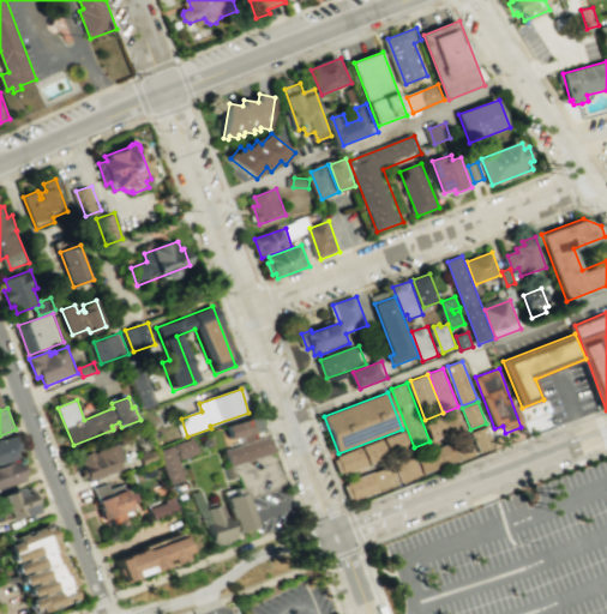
[(444,414),(452,437),(468,431),(460,409),(444,414)]
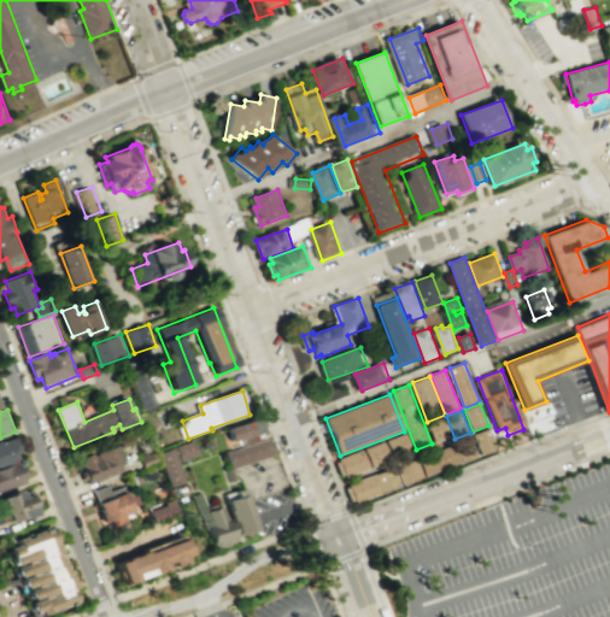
[(428,423),(437,445),(452,439),(444,417),(428,423)]
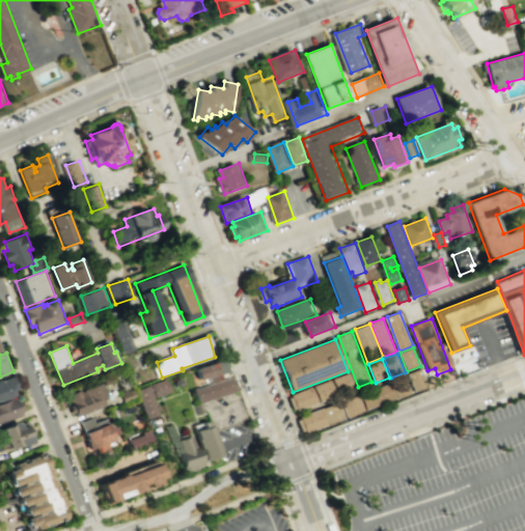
[(195,390),(211,385),(209,378),(199,381),(196,369),(223,361),(227,372),(219,375),(221,381),(229,378),(235,392),(200,403),(195,390)]
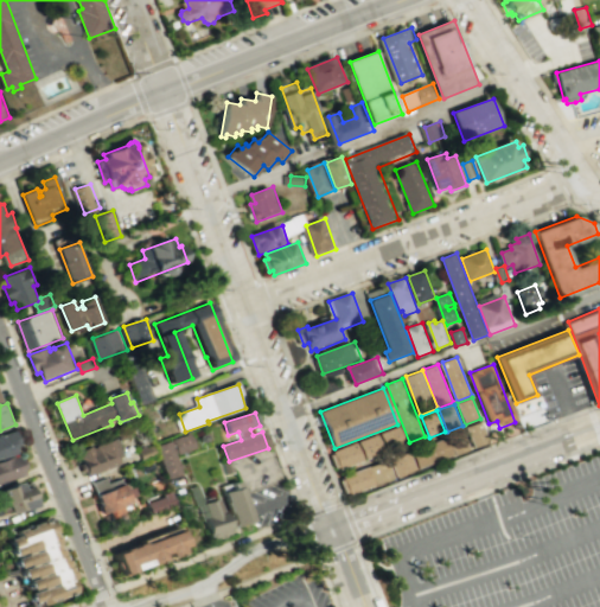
[(466,427),(474,448),(490,442),(482,421),(466,427)]
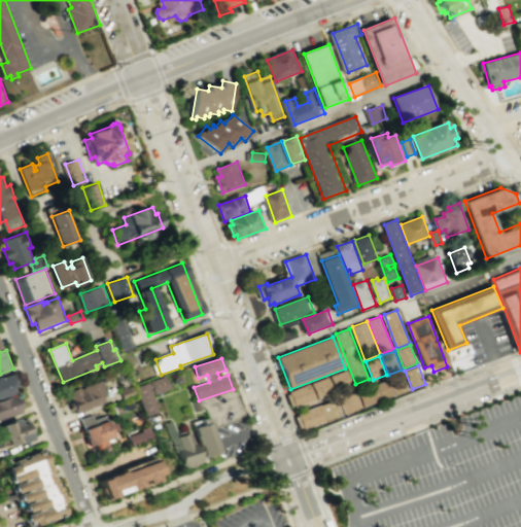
[(348,370),(332,376),(338,391),(354,386),(348,370)]
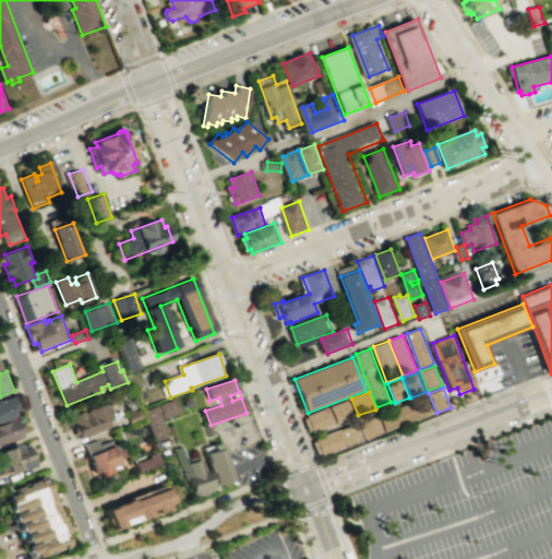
[(0,402),(16,396),(21,409),(16,412),(19,417),(0,424),(0,402)]
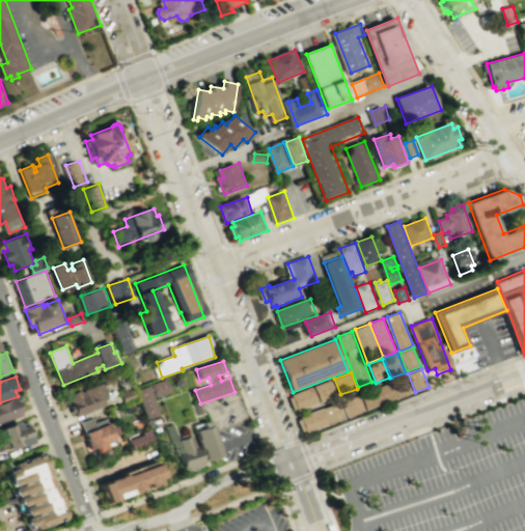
[(393,382),(399,397),(412,393),(407,378),(393,382)]
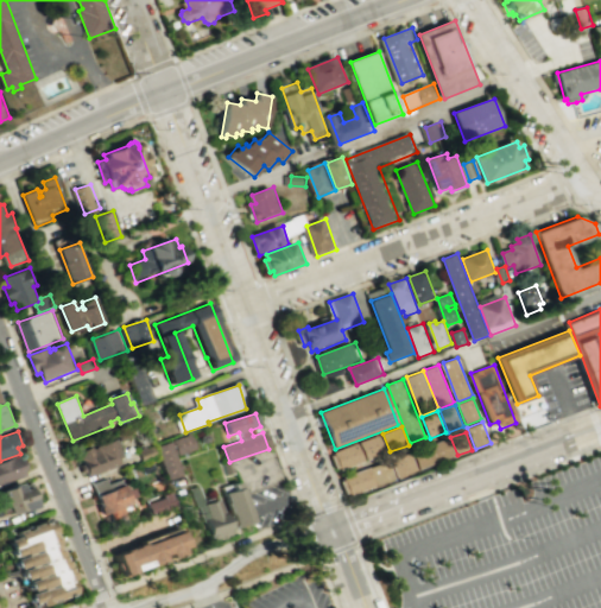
[(198,449),(179,455),(187,477),(170,482),(158,445),(193,434),(198,449)]
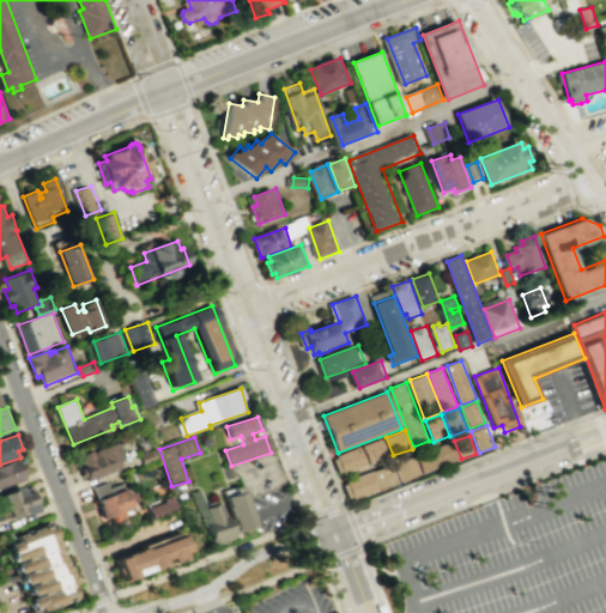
[(364,445),(370,463),(391,456),(383,438),(364,445)]
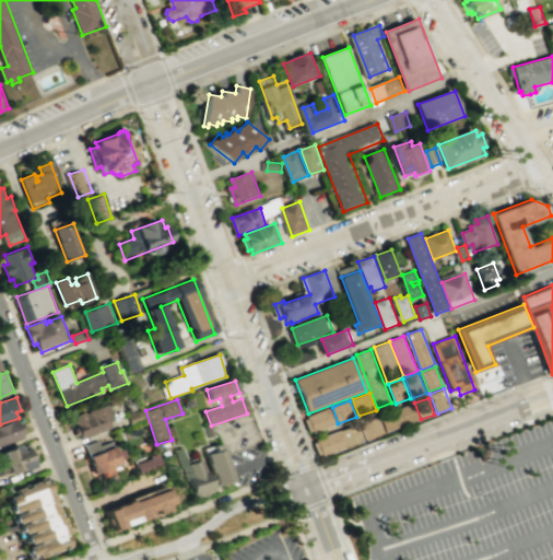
[(380,416),(387,432),(419,420),(413,404),(380,416)]
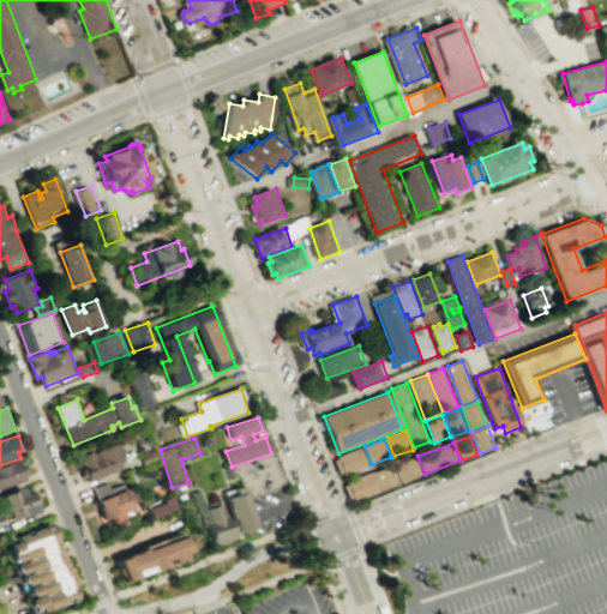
[(120,444),(127,461),(121,463),(124,470),(91,482),(82,456),(96,451),(96,453),(120,444)]
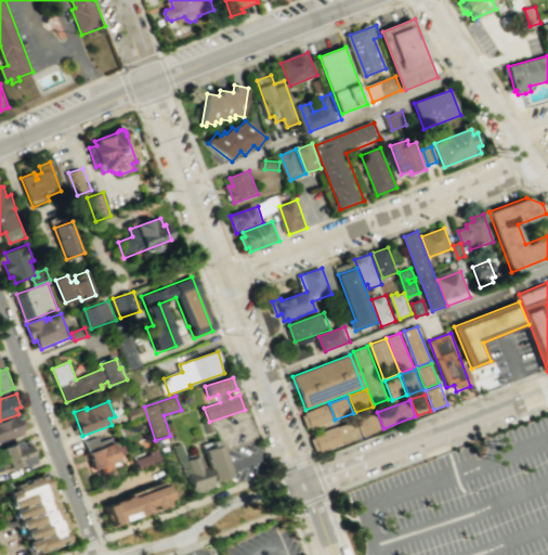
[(327,404),(334,421),(312,429),(307,412),(327,404)]
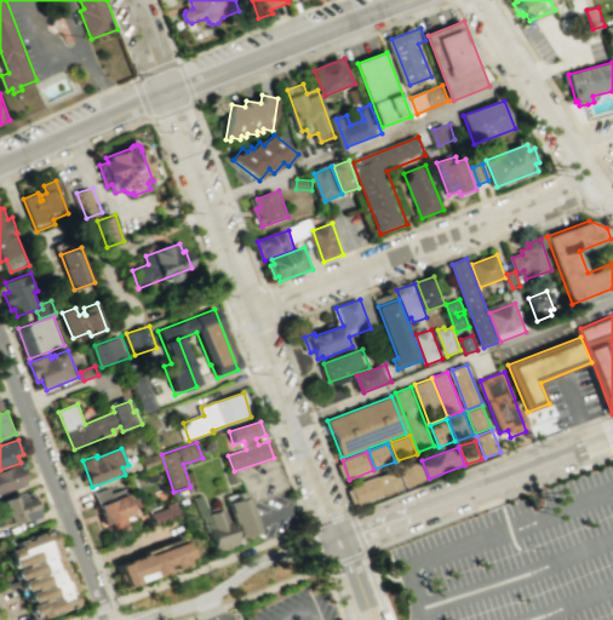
[(159,454),(162,465),(149,471),(145,459),(159,454)]
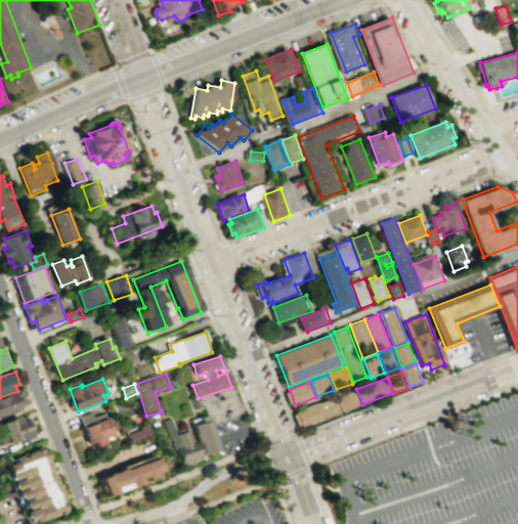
[(339,396),(355,390),(360,405),(344,411),(339,396)]
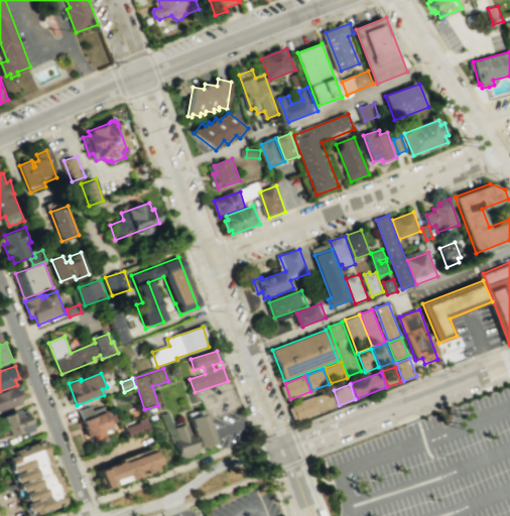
[(0,392),(18,386),(24,403),(0,412),(0,392)]
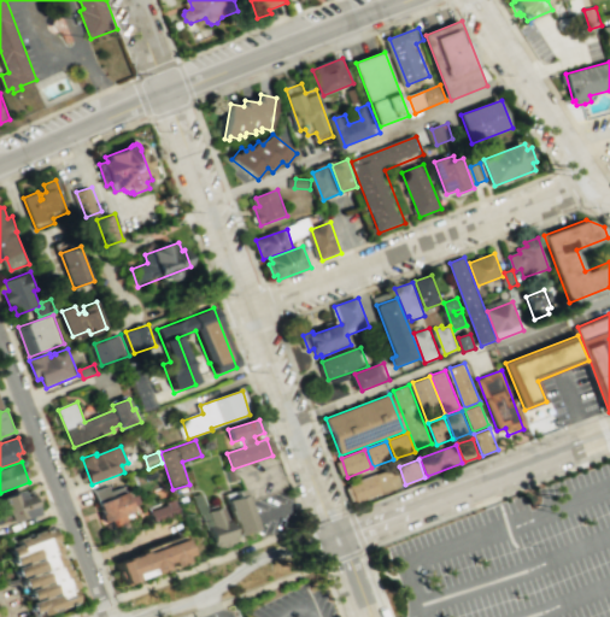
[(377,475),(383,493),(403,486),(397,468),(377,475)]
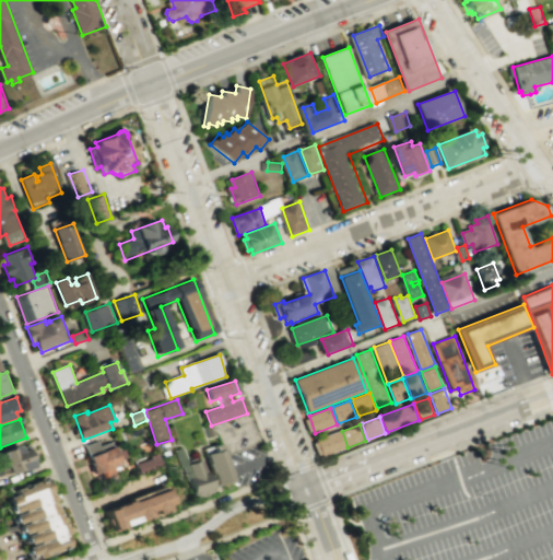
[(318,439),(325,456),(345,448),(339,431),(318,439)]
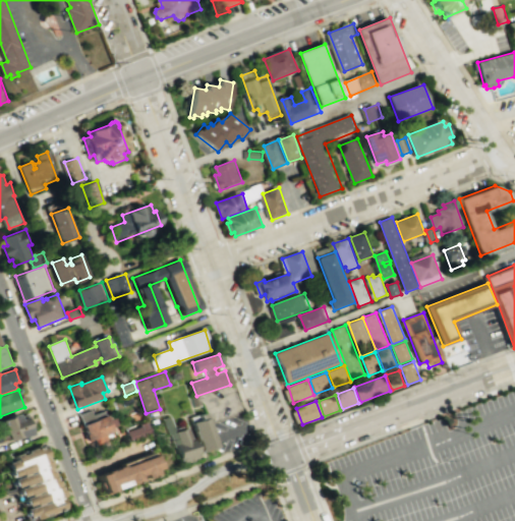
[(105,412),(113,433),(108,436),(111,442),(99,446),(96,440),(90,442),(80,415),(93,410),(95,416),(105,412)]
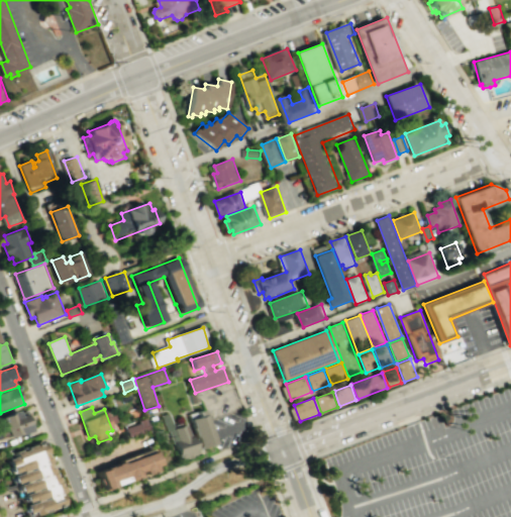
[(203,410),(213,444),(200,448),(190,414),(203,410)]
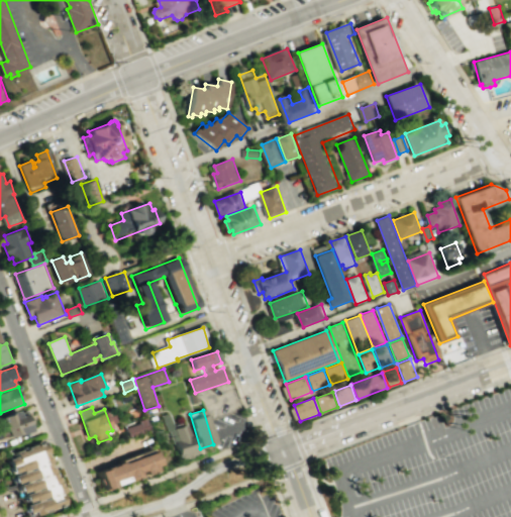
[(27,414),(34,432),(23,435),(22,434),(12,437),(11,435),(0,439),(0,418),(20,411),(22,416),(27,414)]
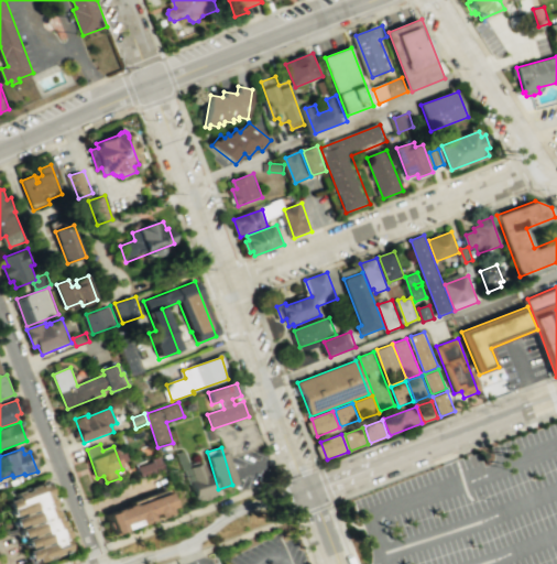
[(204,463),(216,496),(197,502),(179,453),(186,451),(190,465),(199,462),(199,465),(204,463)]
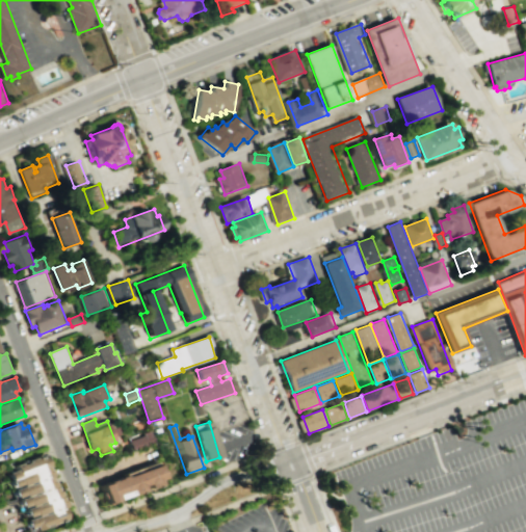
[(152,431),(156,443),(135,451),(131,441),(145,435),(145,434),(152,431)]
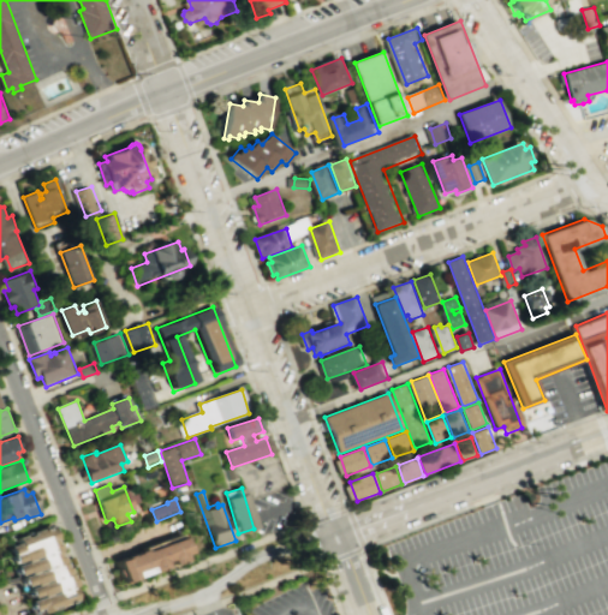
[(52,527),(57,542),(55,543),(57,547),(58,547),(60,553),(57,554),(59,560),(60,559),(65,571),(67,571),(71,583),(73,581),(76,587),(71,590),(75,602),(57,609),(57,607),(48,610),(49,613),(41,614),(40,610),(34,613),(30,603),(42,599),(41,596),(33,598),(30,590),(36,587),(35,584),(25,587),(23,578),(29,575),(28,574),(19,577),(16,567),(25,563),(25,562),(16,566),(10,548),(19,544),(17,539),(25,537),(27,538),(31,537),(31,535),(52,527)]
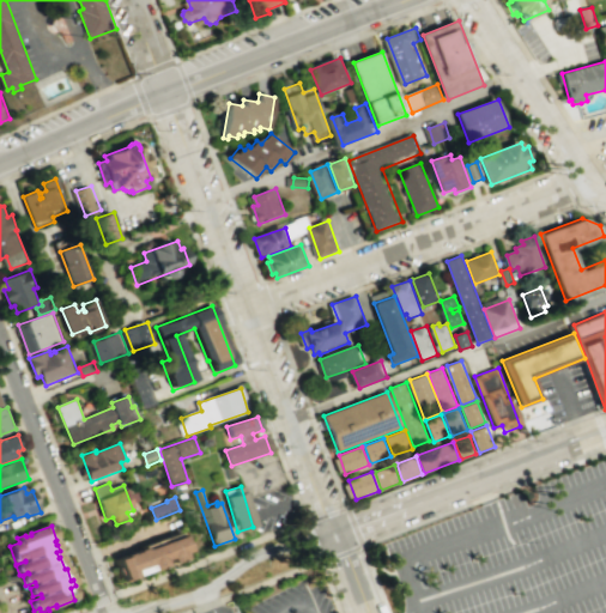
[(116,563),(144,552),(143,548),(180,534),(188,559),(125,583),(116,563)]
